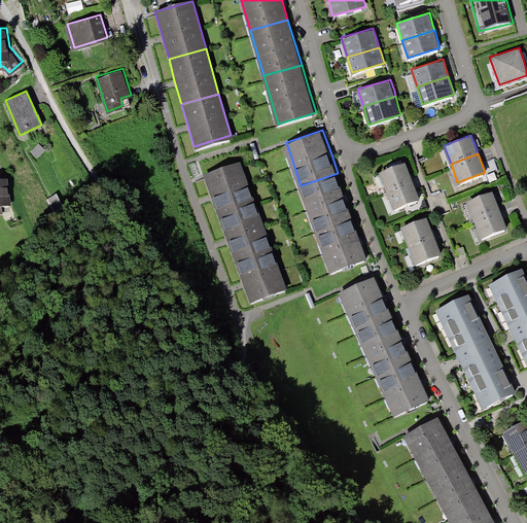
[(484,158),(485,170),(498,169),(497,157),(484,158)]
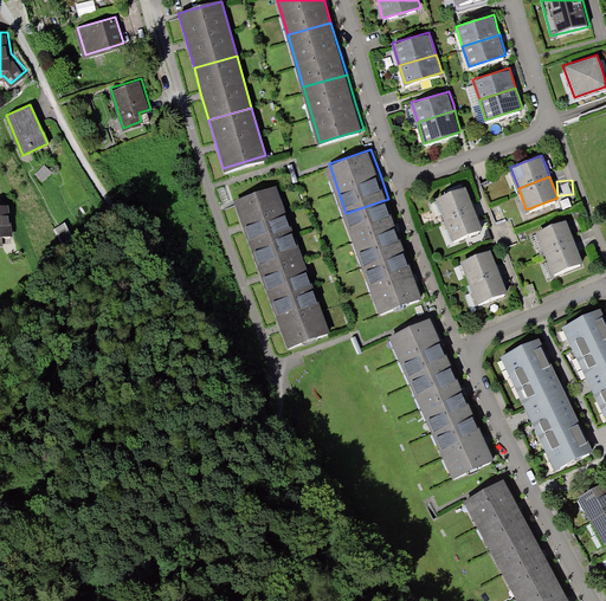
[(444,218),(475,206),(474,200),(468,185),(436,195),(444,218)]
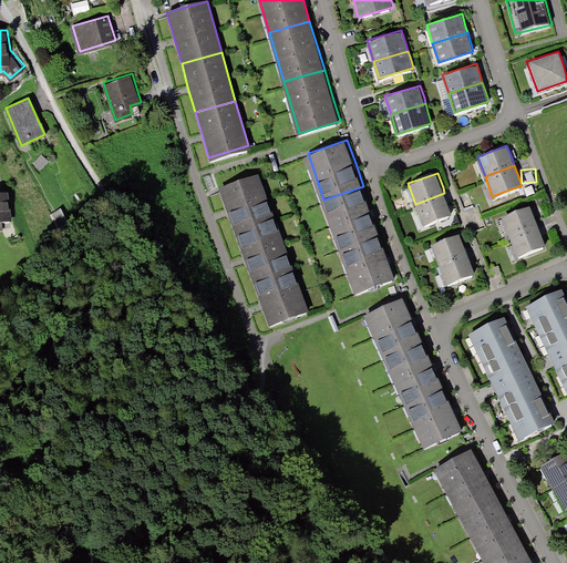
[(236,237),(274,224),(257,175),(218,190),(226,210),(236,237)]
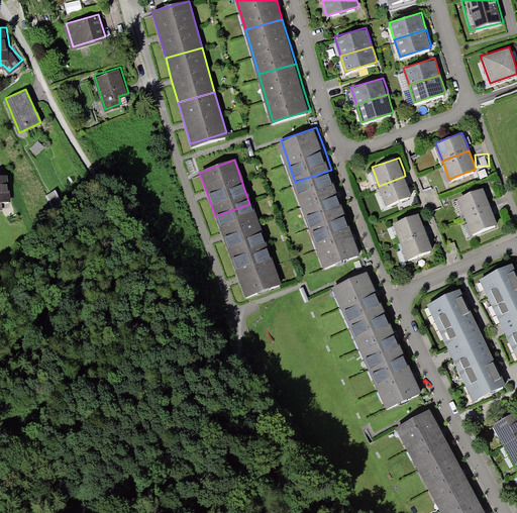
[(307,218),(343,206),(338,191),(331,170),(295,182),(307,218)]
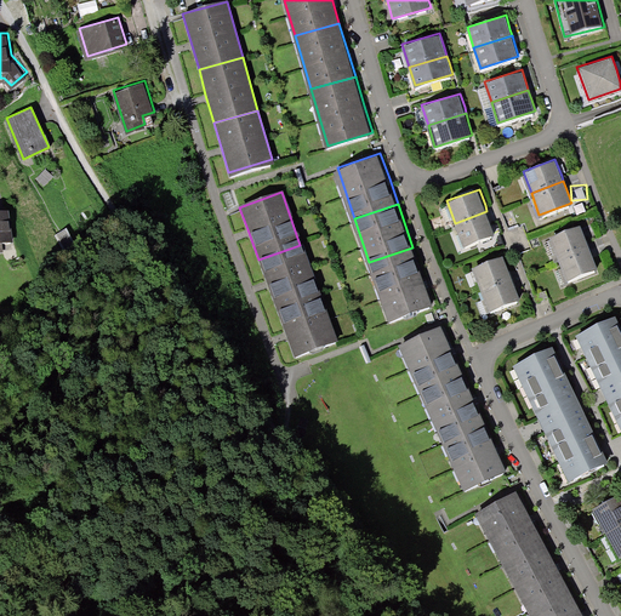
[(10,209),(0,210),(0,246),(13,245),(10,209)]
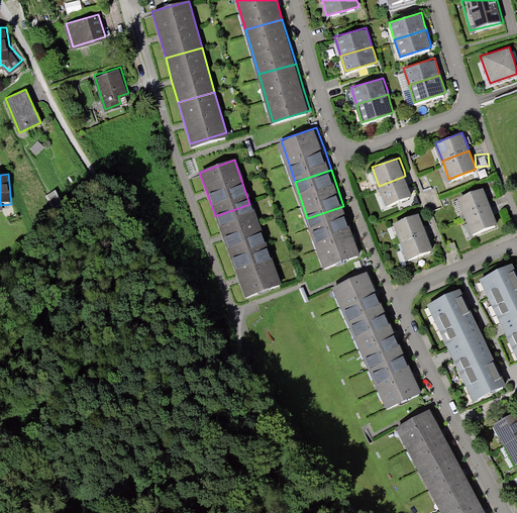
[(405,176),(379,186),(386,204),(412,194),(407,180),(405,176)]
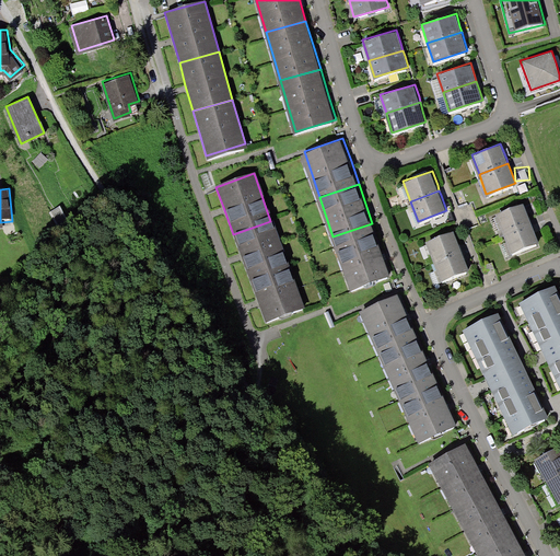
[(51,208),(61,226),(71,220),(61,203),(51,208)]
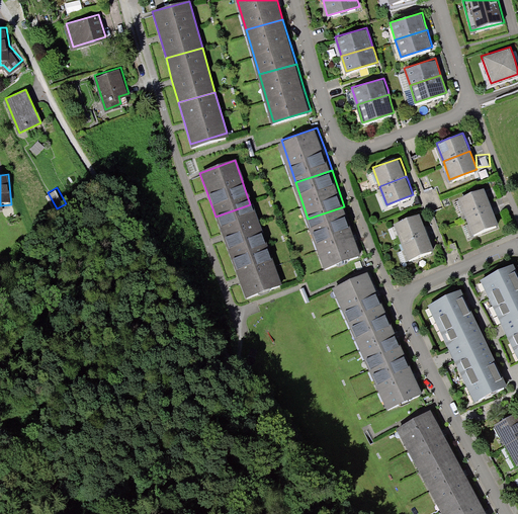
[(459,197),(466,217),(492,206),(486,187),(459,197)]
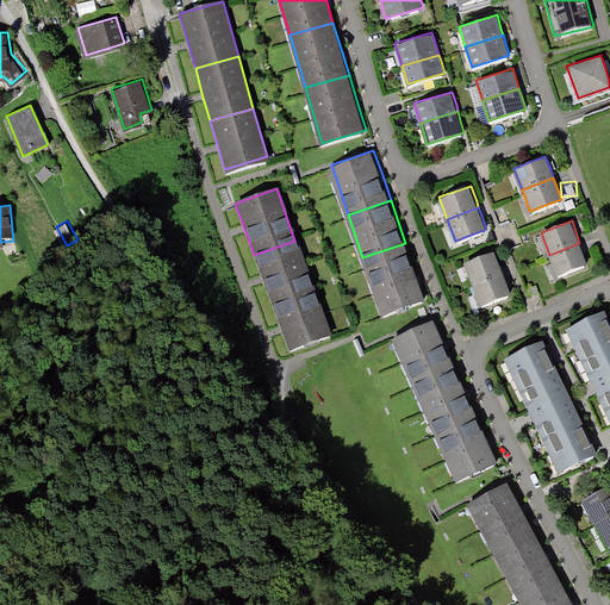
[(271,301),(311,287),(294,241),(254,255),(261,275),(271,301)]
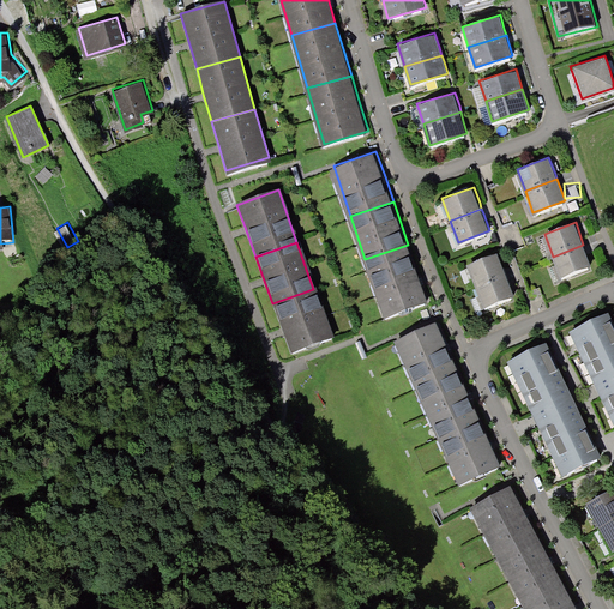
[(408,245),(365,259),(384,314),(427,300),(419,278),(408,245)]
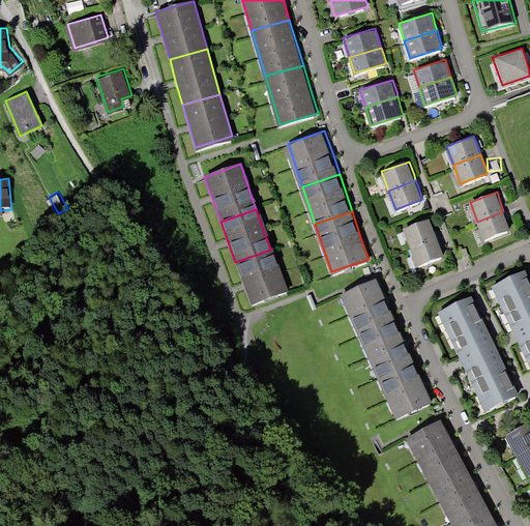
[(503,211),(477,222),(483,239),(510,230),(503,211)]
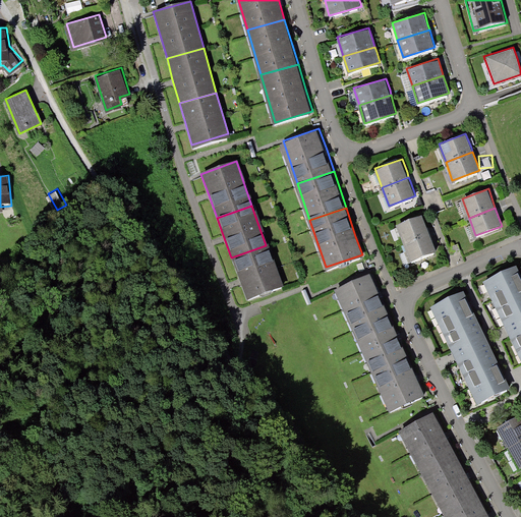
[(396,224),(403,244),(430,234),(423,214),(396,224)]
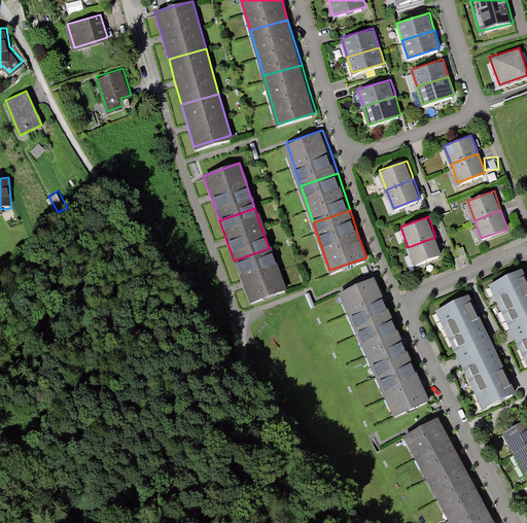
[(435,237),(408,247),(415,266),(443,254),(435,237)]
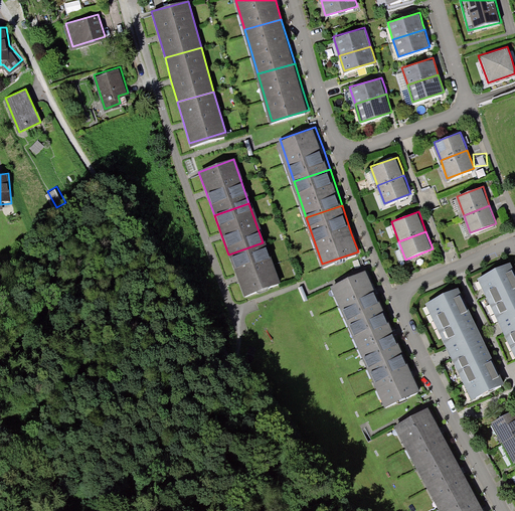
[(263,242),(228,254),(235,276),(242,295),(276,284),(263,242)]
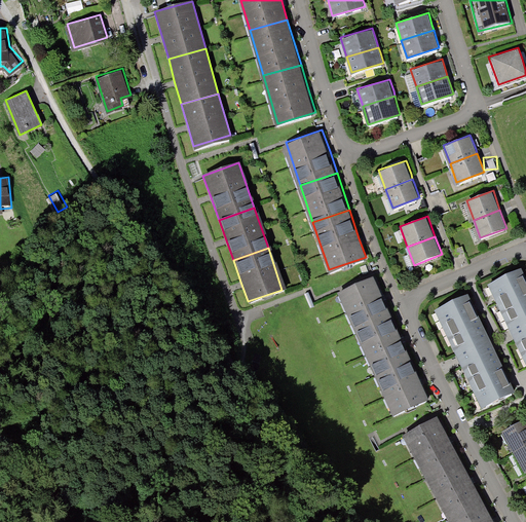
[(525,278),(520,265),(486,282),(525,362),(525,278)]
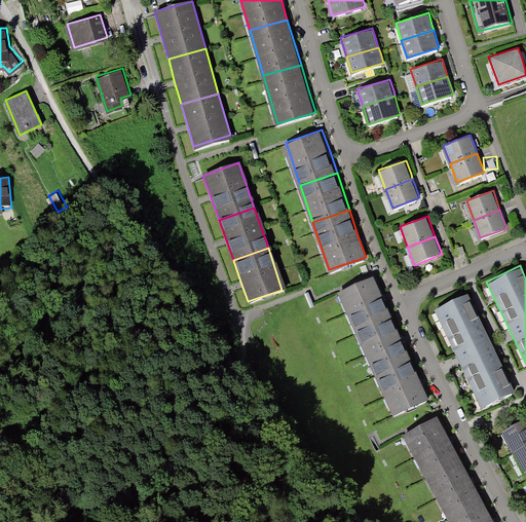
[(369,273),(336,289),(354,330),(388,314),(369,273)]
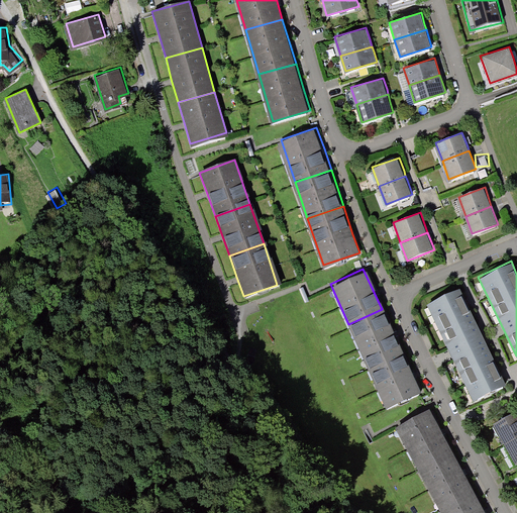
[(483,335),(460,287),(429,301),(474,398),(505,384),(483,335)]
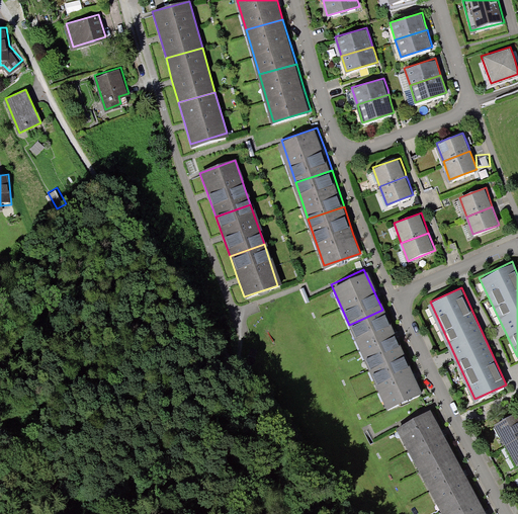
[(382,310),(349,325),(367,365),(401,350),(382,310)]
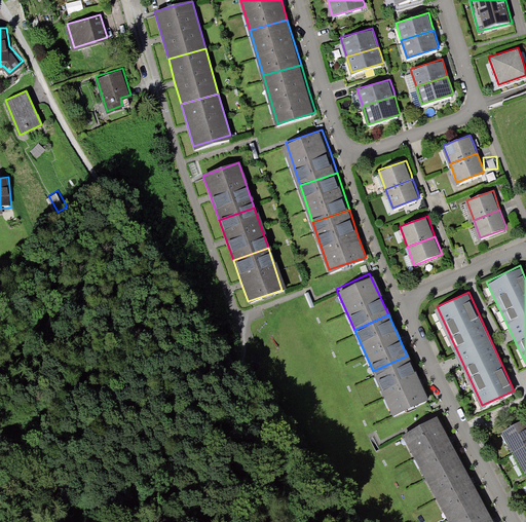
[(407,356),(373,371),(391,412),(425,398),(407,356)]
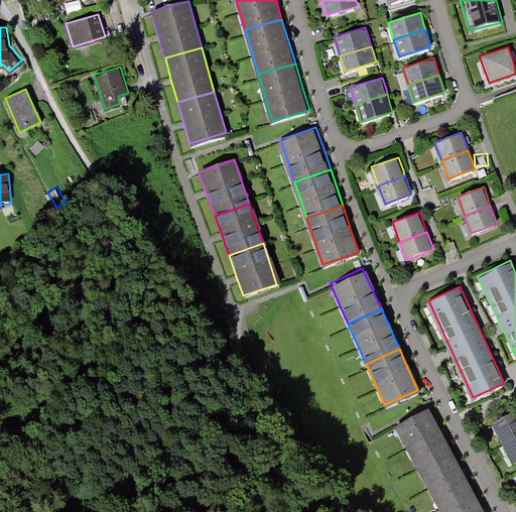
[(427,406),(393,424),(415,466),(448,449),(427,406)]
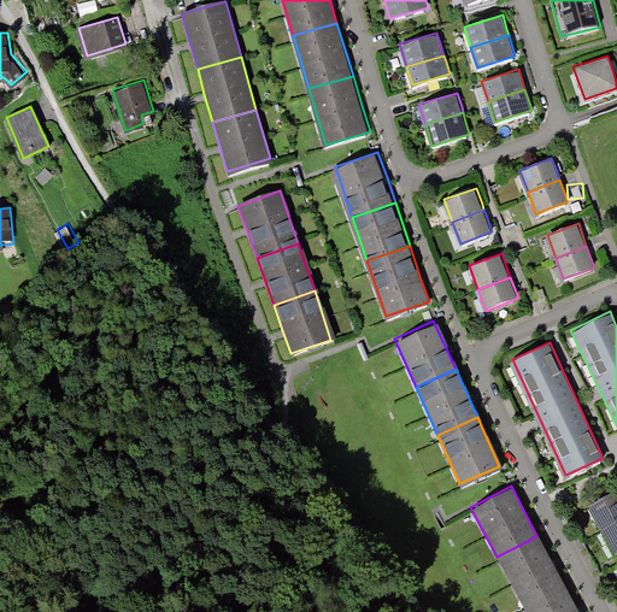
[(603,529),(616,521),(616,488),(588,504),(603,529)]
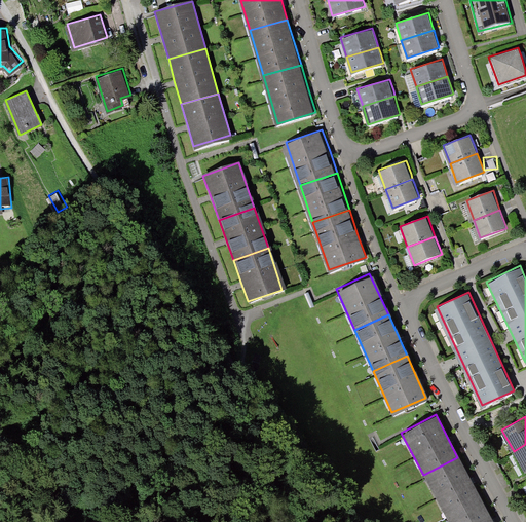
[(525,472),(525,471),(525,444),(514,451),(525,472)]
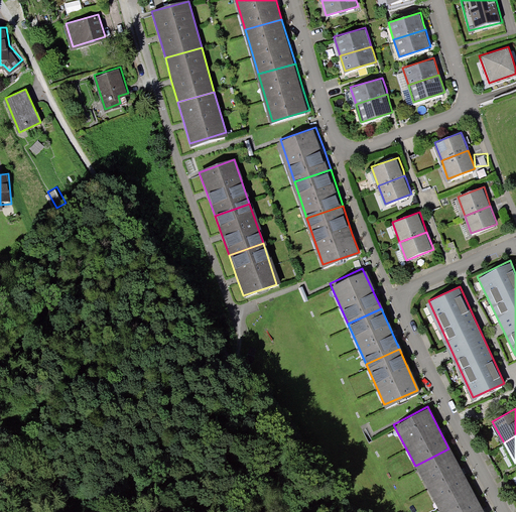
[(448,449),(415,466),(438,508),(470,491),(448,449)]
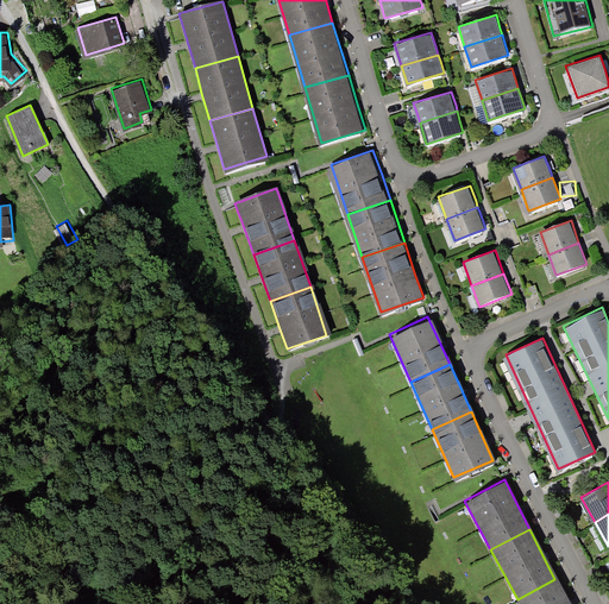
[(567,603),(554,579),(518,599),(519,603),(567,603)]
